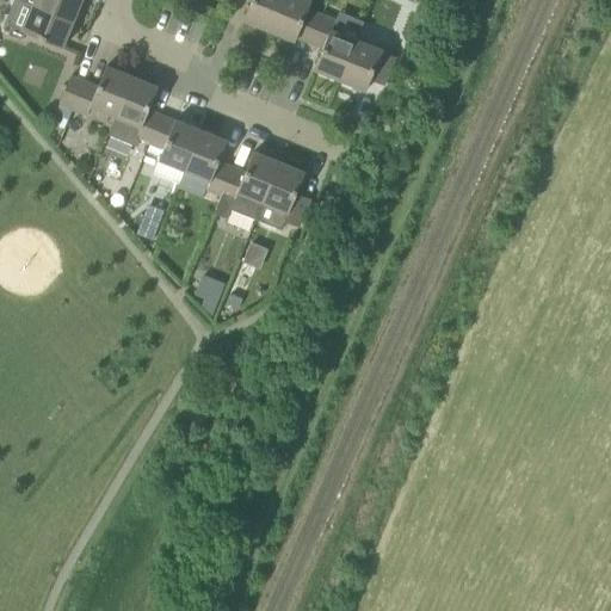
[(14,0),(5,24),(12,26),(8,35),(23,41),(25,32),(63,48),(73,22),(20,0),(14,0)]
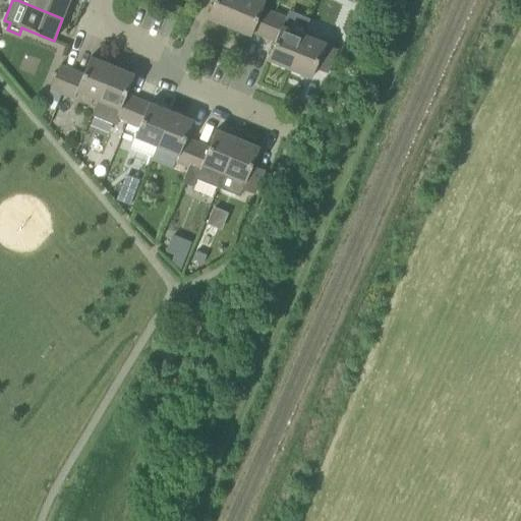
[(17,0),(62,18),(69,0),(17,0)]
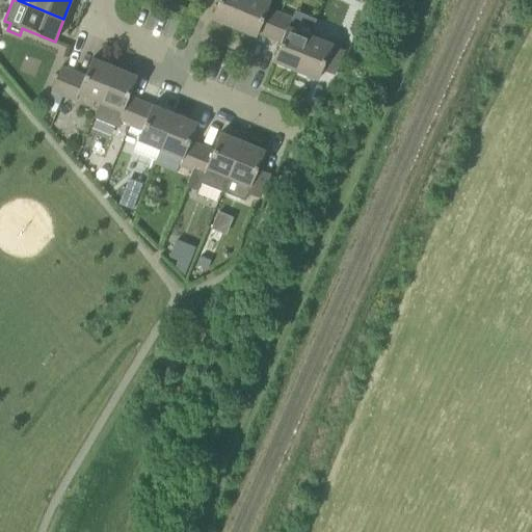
[(219,0),(212,18),(235,27),(245,0),(219,0)]
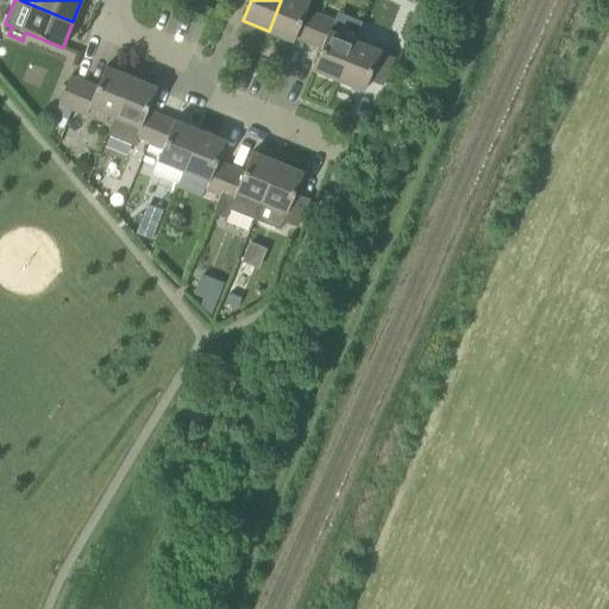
[(308,0),(281,0),(269,31),(294,42),(296,38),(308,43),(320,16),(307,10),(311,1),(308,0)]
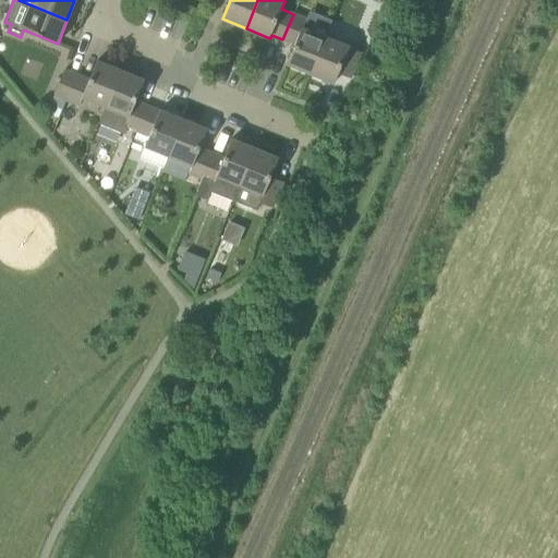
[(311,73),(326,36),(303,27),(306,20),(293,14),(282,39),(295,45),(288,63),(311,73)]
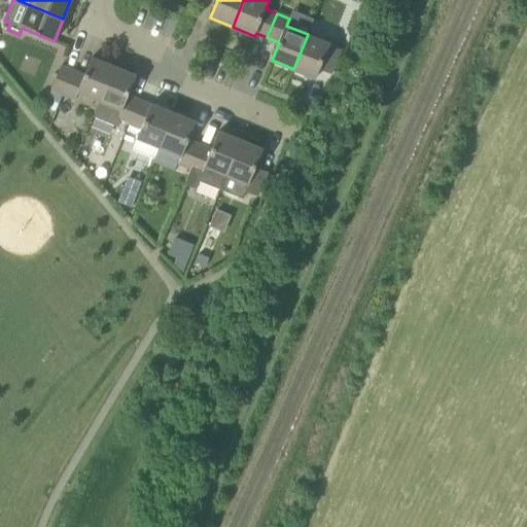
[(308,34),(293,69),(316,78),(319,69),(331,74),(341,49),(329,44),(329,43),(308,34)]
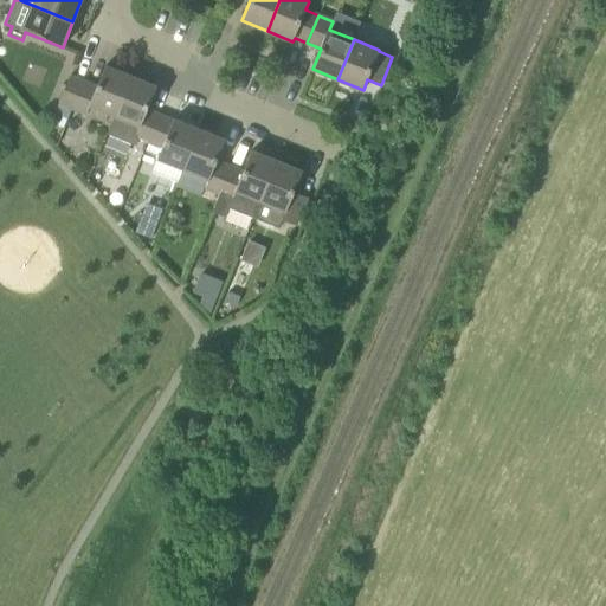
[(105,65),(97,86),(84,81),(72,109),(86,114),(90,105),(115,116),(131,76),(105,65)]
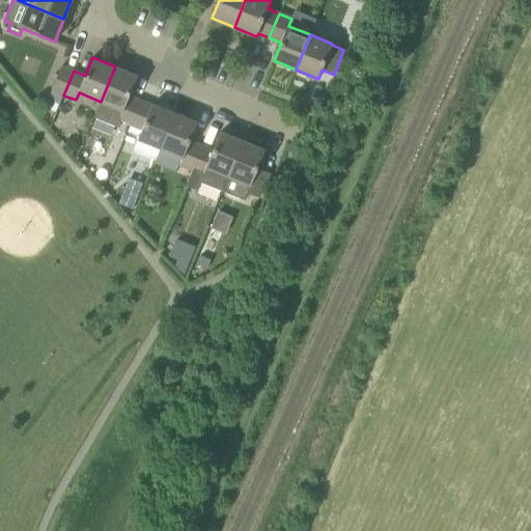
[(52,90),(63,95),(74,71),(62,66),(52,90)]
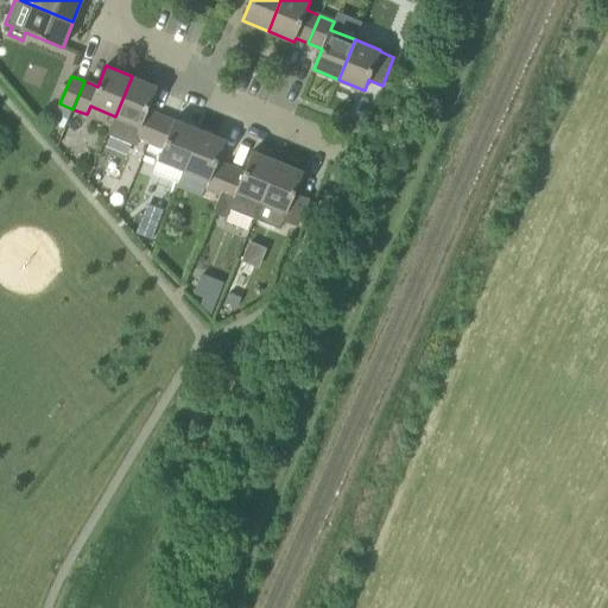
[(132,76),(115,116),(108,134),(135,145),(138,138),(150,144),(160,115),(147,109),(157,87),(132,76)]
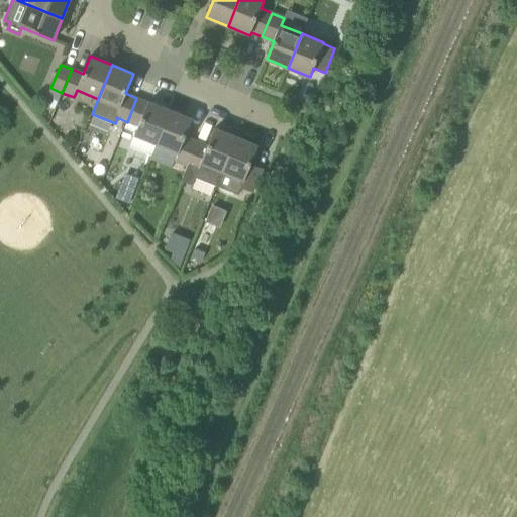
[(136,98),(127,122),(125,127),(136,132),(130,146),(151,156),(157,144),(171,110),(148,101),(148,102),(136,98)]
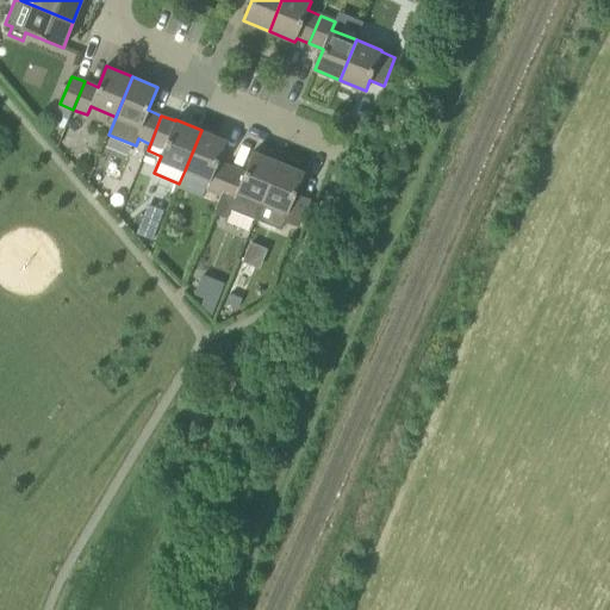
[(206,190),(221,195),(231,167),(218,162),(226,141),(201,130),(185,170),(210,180),(206,190)]
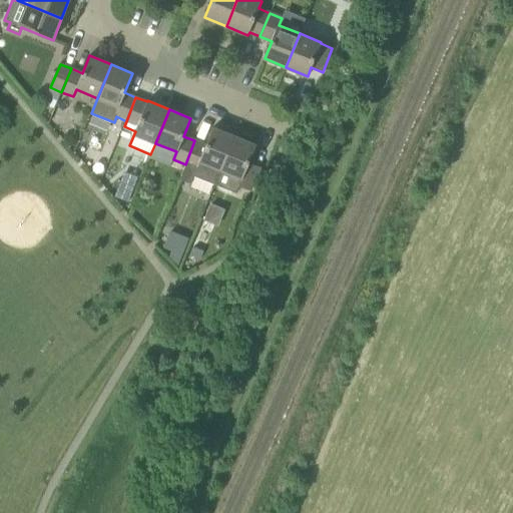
[(194,140),(185,164),(179,178),(191,183),(194,176),(215,184),(220,170),(234,136),(213,127),(205,145),(194,140)]
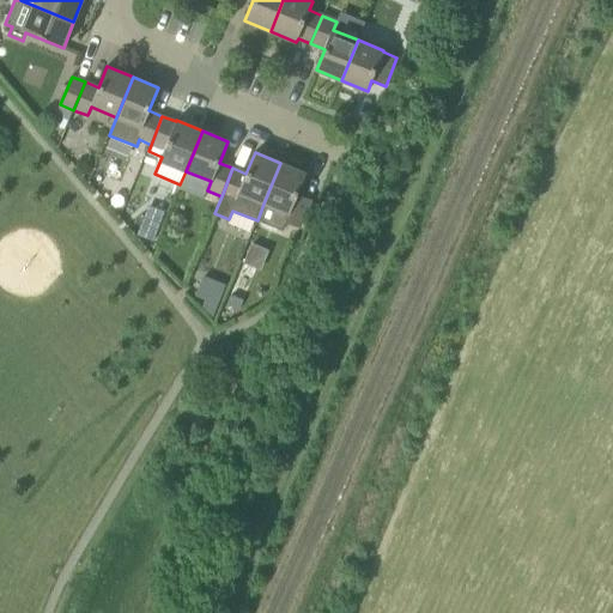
[(289,213),(285,222),(299,228),(311,200),(298,194),(307,173),(280,163),(263,204),(289,213)]
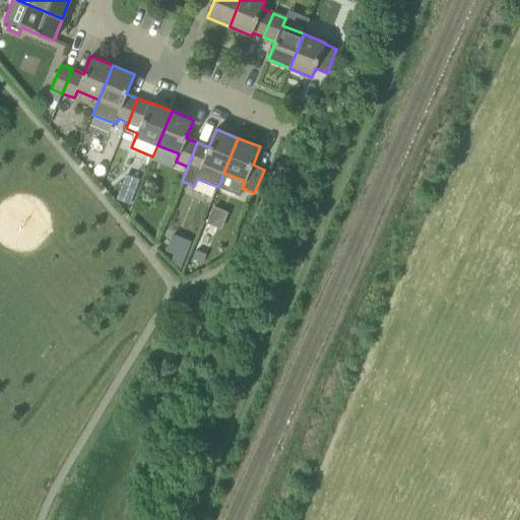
[(121,188),(116,199),(131,204),(131,203),(135,193),(121,188)]
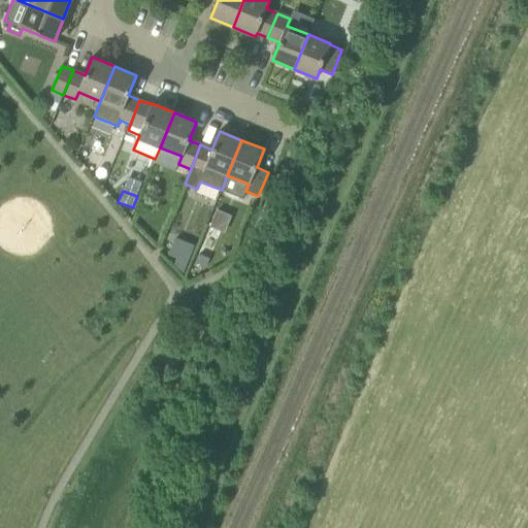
[(217,208),(210,225),(226,230),(232,213),(217,208)]
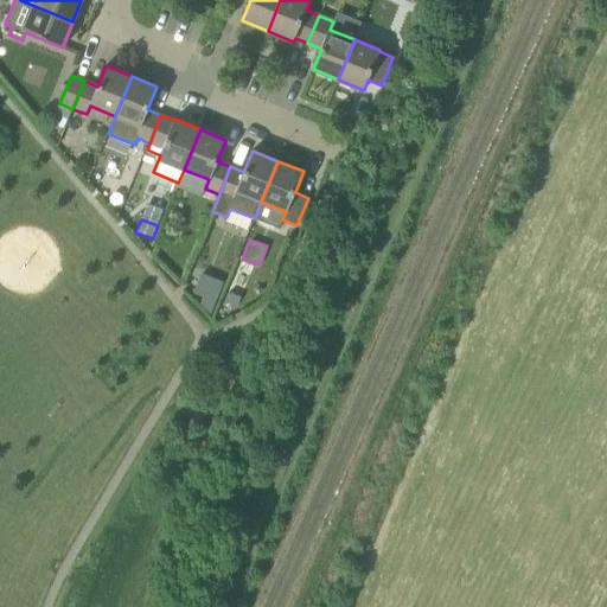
[(243,294),(228,288),(223,301),(237,307),(243,294)]
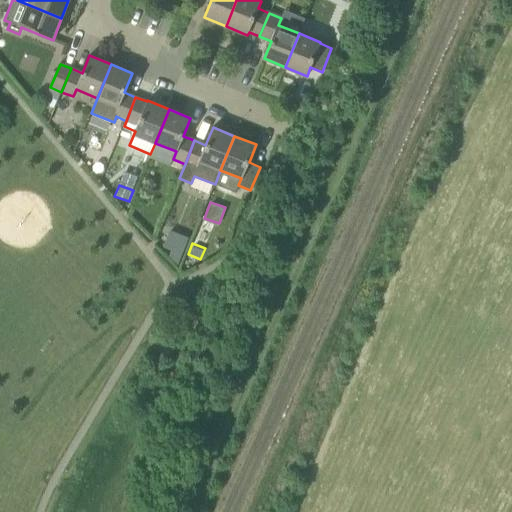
[(172,250),(169,256),(178,265),(182,254),(172,250)]
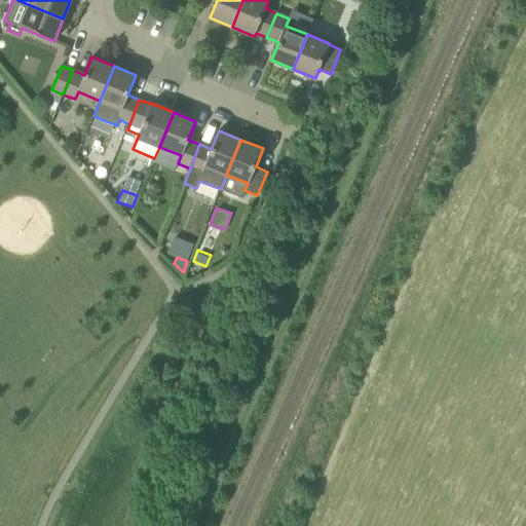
All buildings are outlined.
